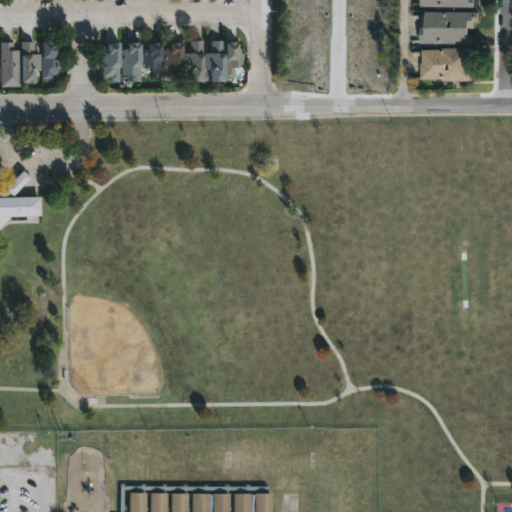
[(470,0),(470,8),(420,7),(420,0),(470,0)]
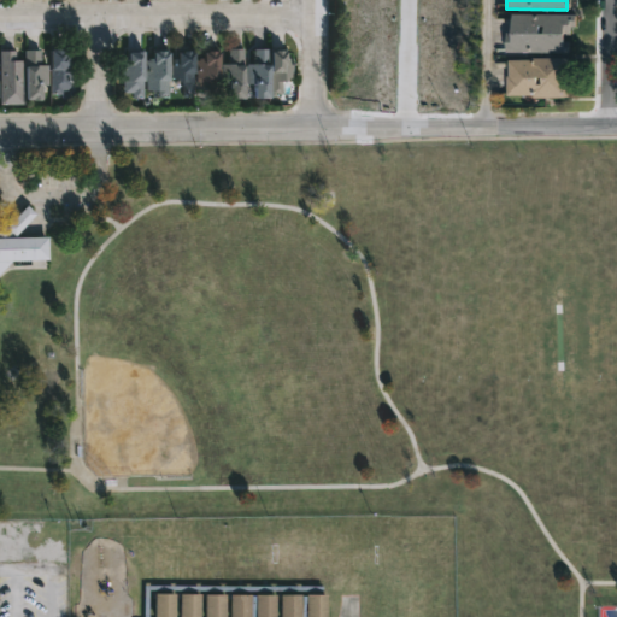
[(565,35),(565,41),(570,41),(570,53),(506,53),(506,59),(495,59),(495,48),(506,48),(506,33),(511,33),(512,15),(576,16),(575,27),(571,27),(571,35),(565,35)]
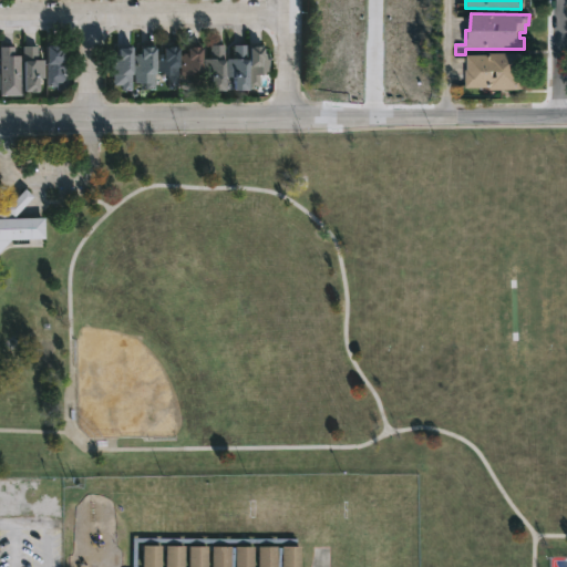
[(247,45),(248,93),(235,93),(235,80),(226,80),(226,60),(233,60),(233,45),(247,45)]
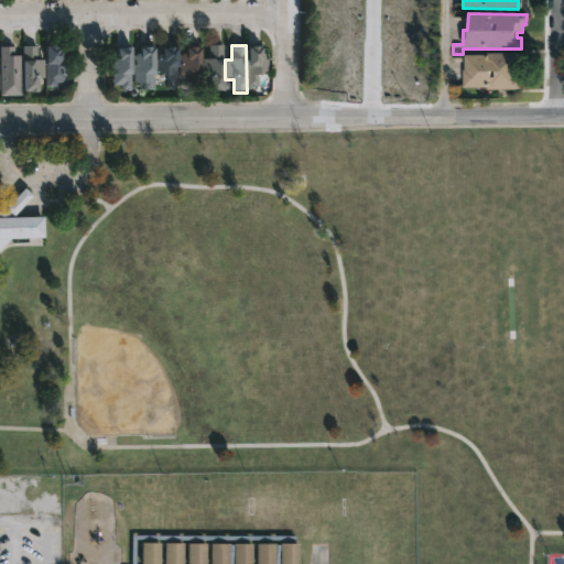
[(36,46),(36,62),(43,61),(43,79),(38,79),(38,94),(23,95),(22,46),(36,46)]
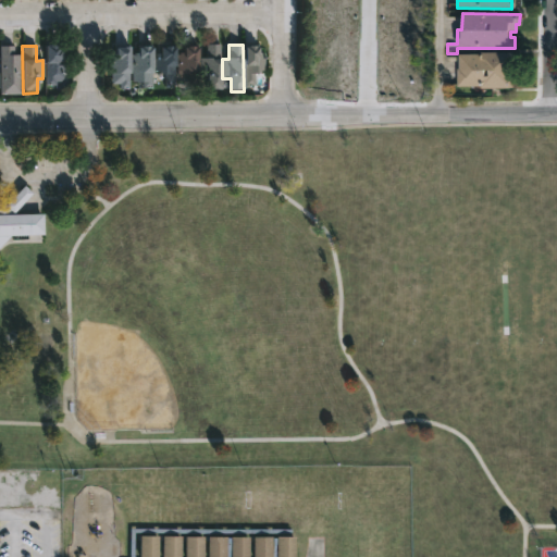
[(128,46),(128,88),(127,89),(118,89),(118,85),(109,85),(109,74),(106,74),(106,62),(108,62),(108,54),(110,54),(111,49),(118,49),(118,48),(122,48),(122,46),(128,46)]
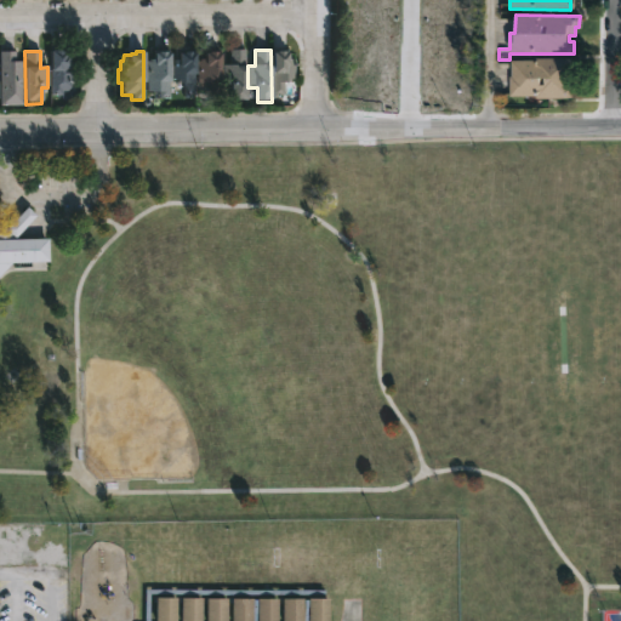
[(245,51),(246,102),(231,102),(231,86),(222,86),(222,66),(229,66),(229,51),(245,51)]
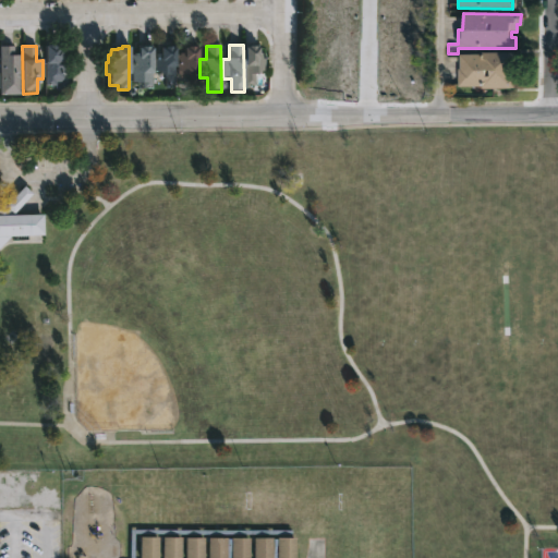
[(0,47),(14,47),(14,56),(20,56),(20,59),(21,59),(21,96),(0,96),(0,47)]
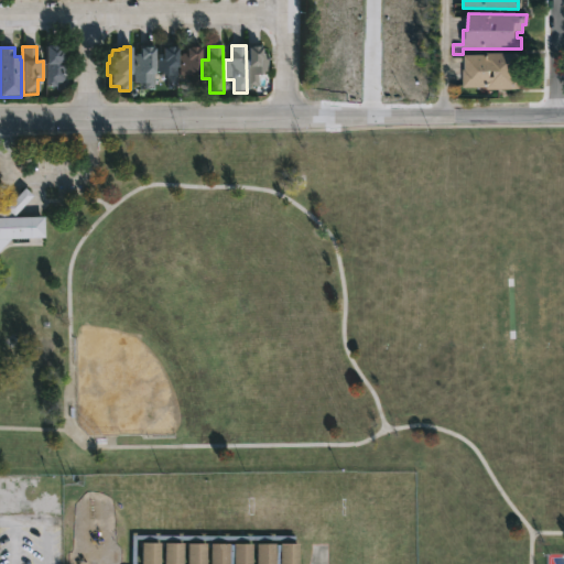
[(60,49),(60,52),(63,52),(63,57),(67,57),(67,75),(63,75),(63,84),(56,84),(56,88),(46,88),(46,47),(60,49)]
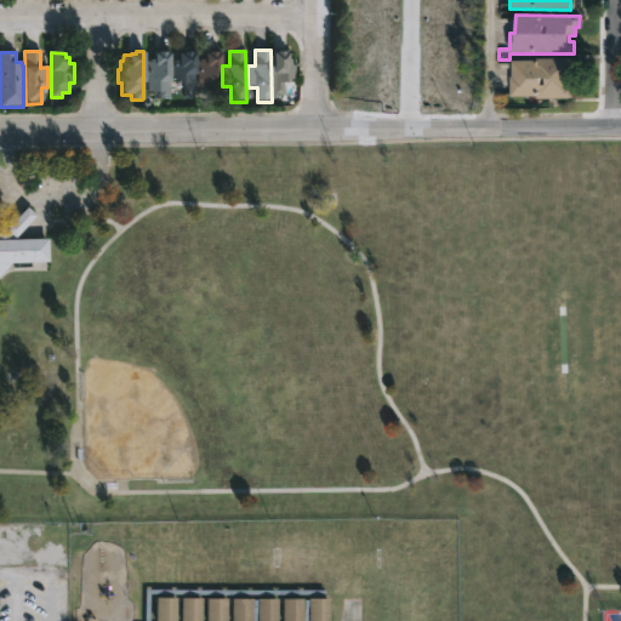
[(160,52),(166,53),(166,57),(170,57),(169,100),(152,98),(152,93),(146,93),(146,85),(144,85),(144,60),(148,60),(148,55),(160,52)]
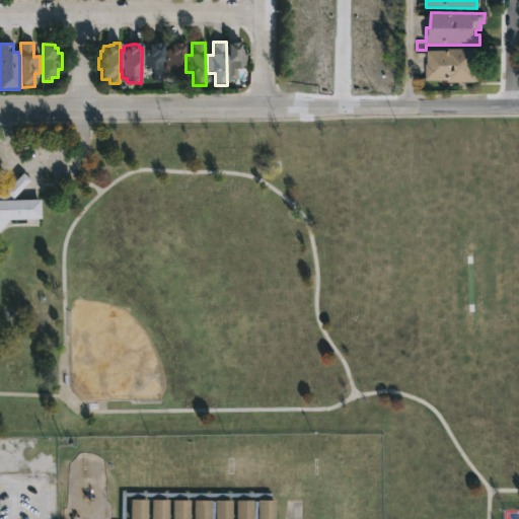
[(155,44),(160,45),(160,61),(162,61),(162,78),(160,78),(160,79),(156,79),(156,82),(151,82),(151,70),(145,70),(145,67),(142,67),(143,55),(144,55),(144,45),(155,44)]
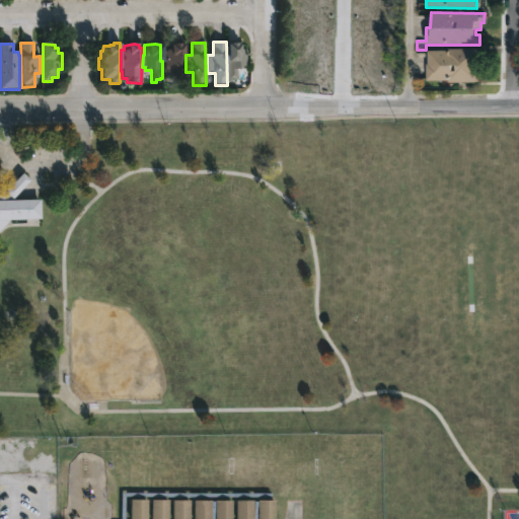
[(176,44),(179,45),(179,68),(181,68),(181,82),(172,82),(172,70),(168,70),(168,73),(163,73),(163,50),(166,50),(166,45),(176,44)]
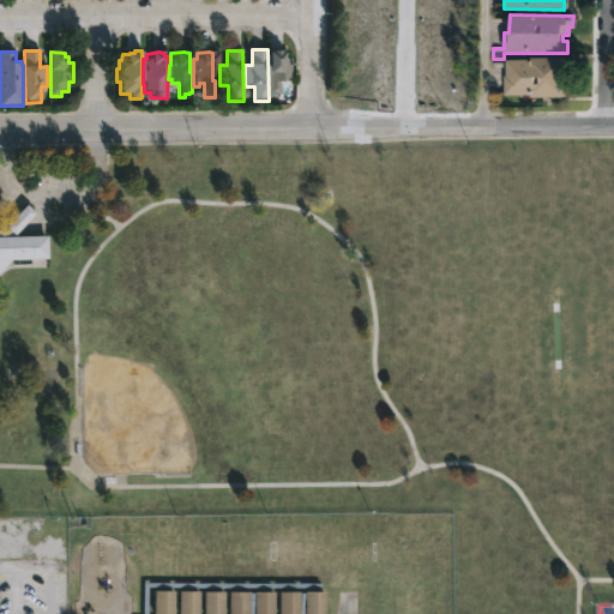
[(282,53),(286,54),(286,60),(292,60),(292,79),(288,79),(288,83),(281,83),(281,97),(270,97),(270,54),(282,53)]
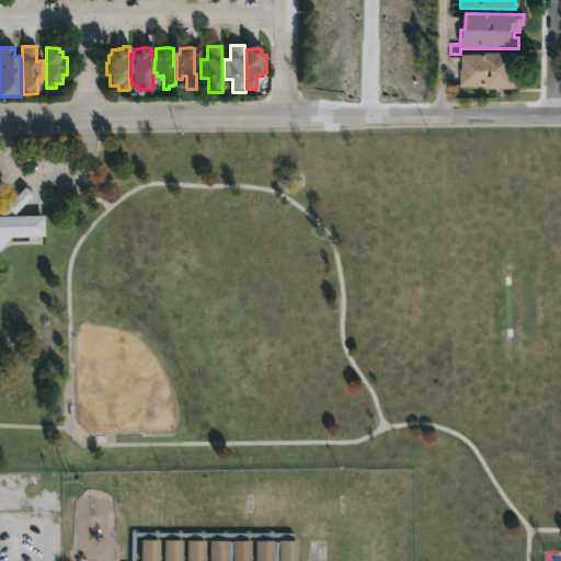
[(516,72),(516,88),(461,89),(461,54),(516,54),(516,72)]
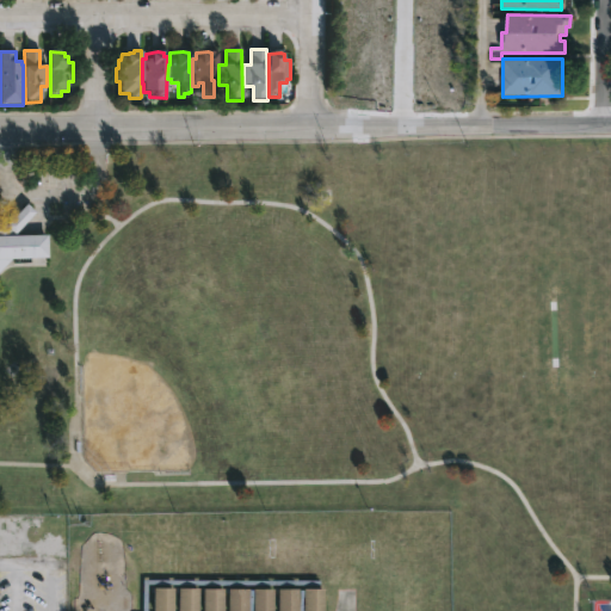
[(30,216),(14,234),(47,234),(48,257),(12,258),(0,270),(0,221),(2,218),(7,223),(25,204),(34,213),(30,216)]
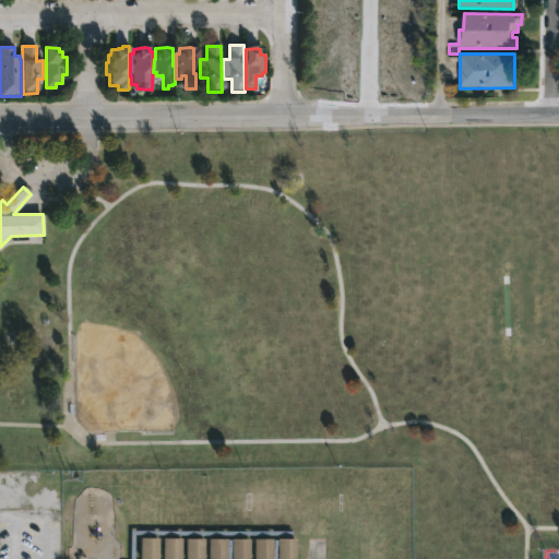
[(248,526),(248,531),(294,532),(294,535),(135,534),(134,558),(140,558),(140,538),(159,538),(159,558),(163,558),(163,538),(181,538),(181,558),(186,558),(186,539),(205,539),(205,558),(209,558),(209,538),(228,539),(227,558),(232,558),(232,538),(251,539),(250,558),(254,558),(254,539),(273,539),(273,558),(277,558),(277,539),(296,539),(296,558),(130,558),(130,532),(133,532),(133,531),(153,531),(153,526),(141,526),(141,503),(159,503),(159,526),(157,526),(157,531),(176,531),(176,526),(164,526),(164,503),(182,503),(182,526),(180,526),(180,531),(199,531),(199,526),(186,526),(186,503),(205,503),(205,526),(203,526),(203,531),(228,531),(238,532),(238,526),(232,526),(232,503),(250,503),(250,526),(248,526)]
